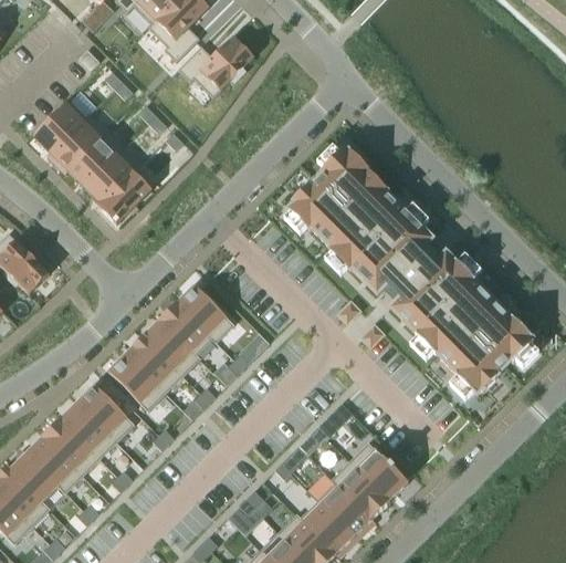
[(116,0),(115,1),(127,13),(134,7),(152,24),(153,25),(177,0),(116,0)]
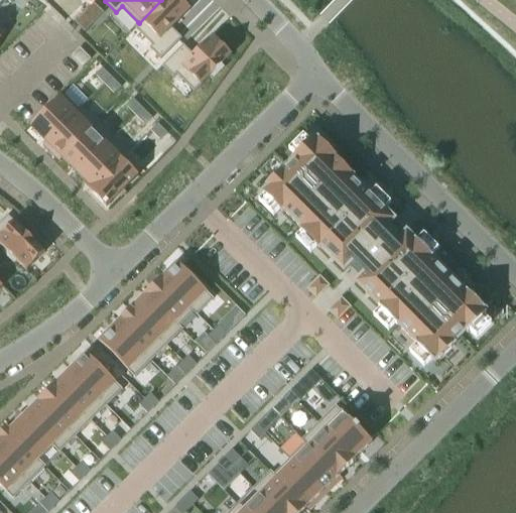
[(138,22),(135,25),(152,43),(149,45),(160,57),(182,36),(171,25),(190,7),(183,0),(161,0),(139,23),(138,22)]
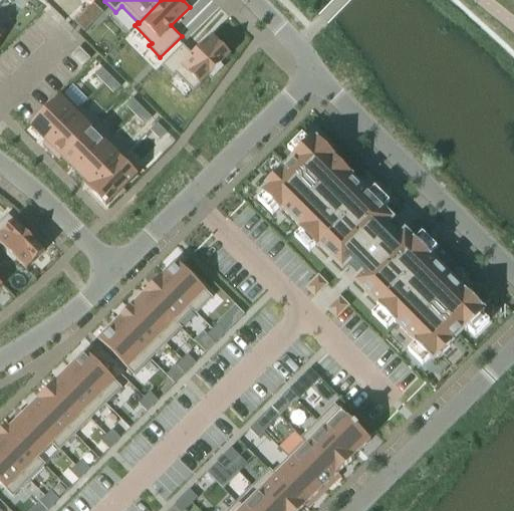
[(83,12),(75,20),(84,29),(92,21),(83,12)]
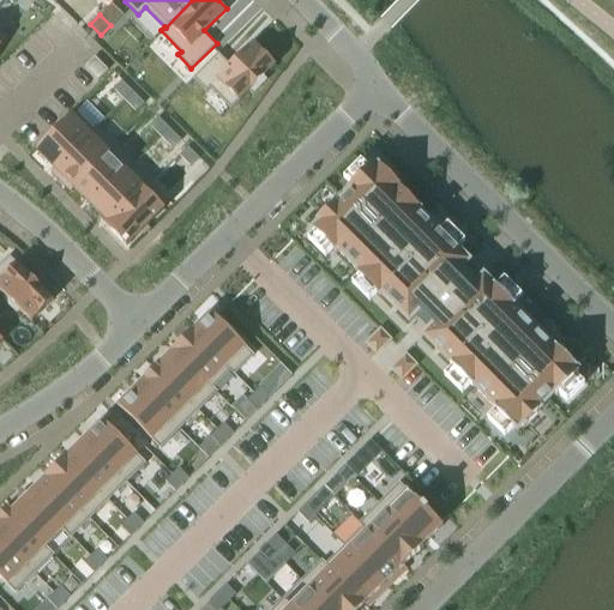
[(218,50),(193,76),(206,90),(210,86),(230,107),(250,88),(251,88),(254,90),(266,78),(264,74),(264,73),(275,62),(262,48),(260,48),(253,41),(230,62),(218,50)]
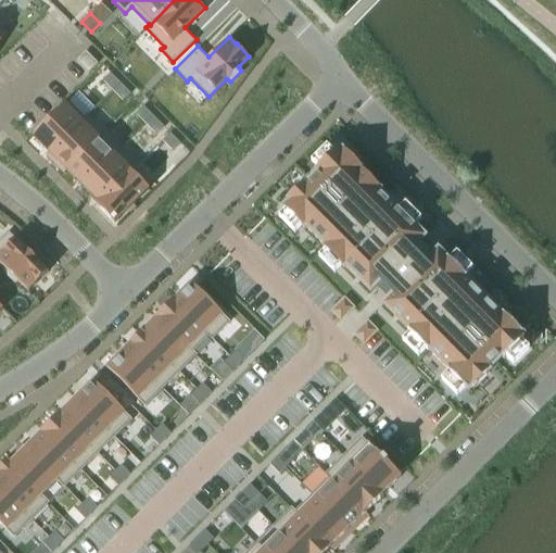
[(86,49),(76,58),(89,70),(98,61),(86,49)]
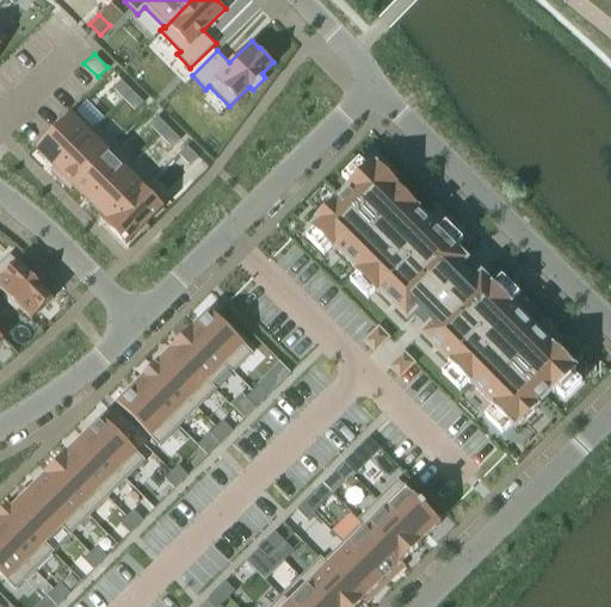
[(121,78),(113,86),(124,97),(133,88),(121,78)]
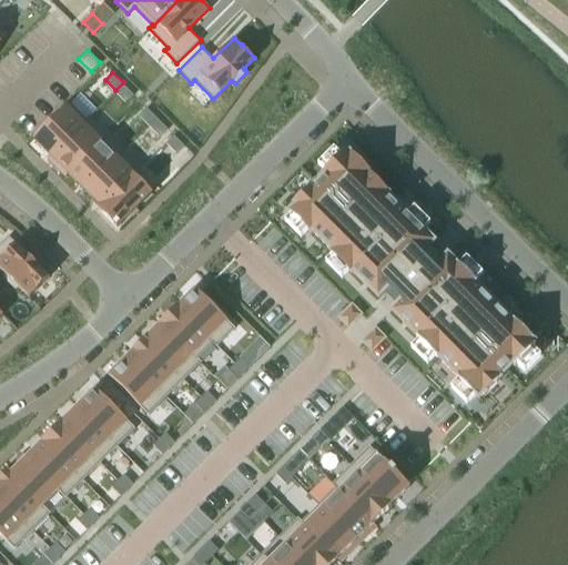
[(123,82),(115,90),(125,101),(133,93),(123,82)]
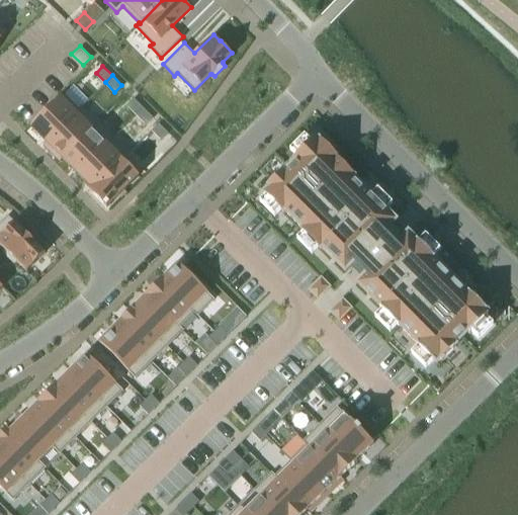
[(64,91),(30,124),(47,141),(80,107),(79,107),(64,91)]
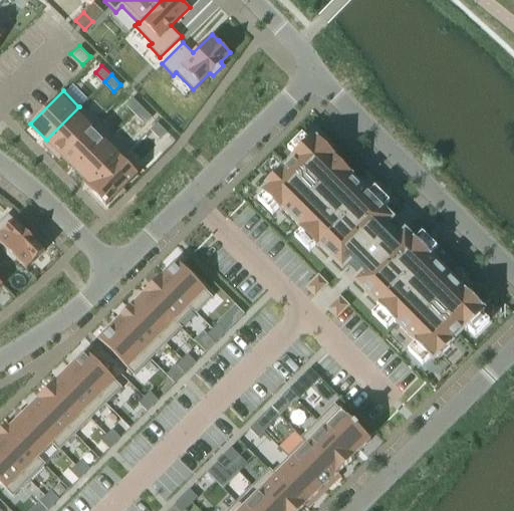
[(133,96),(125,103),(135,112),(142,105),(133,96)]
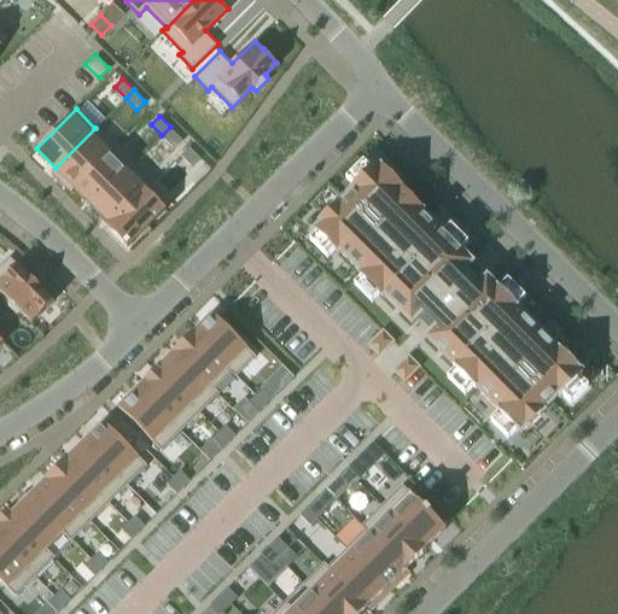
[(95,128),(56,168),(74,186),(117,142),(98,123),(94,128),(95,128)]
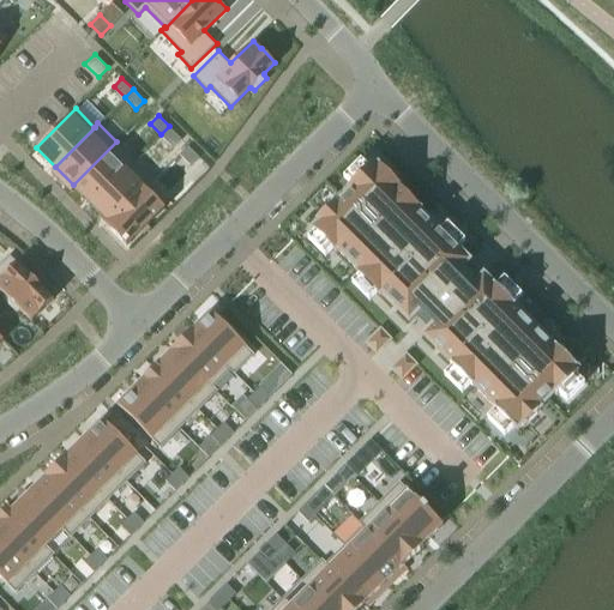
[(169,126),(161,134),(173,145),(181,137),(169,126)]
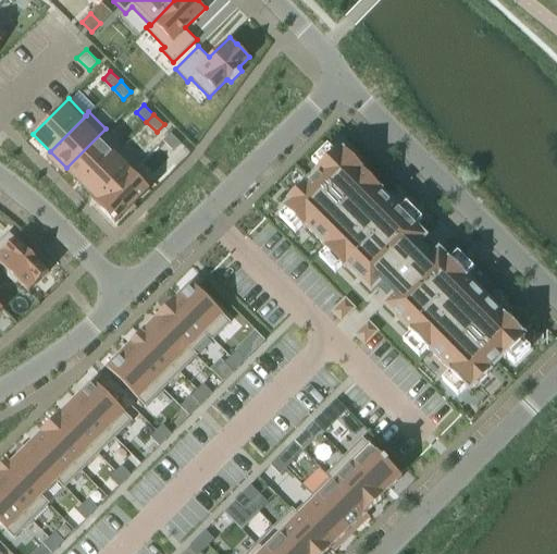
[(106,128),(66,168),(67,169),(83,185),(115,152),(116,154),(123,146),(106,128)]
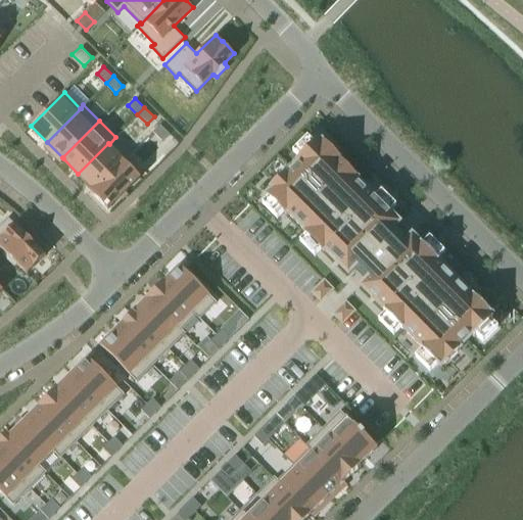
[(160,123),(153,130),(162,140),(170,133),(160,123)]
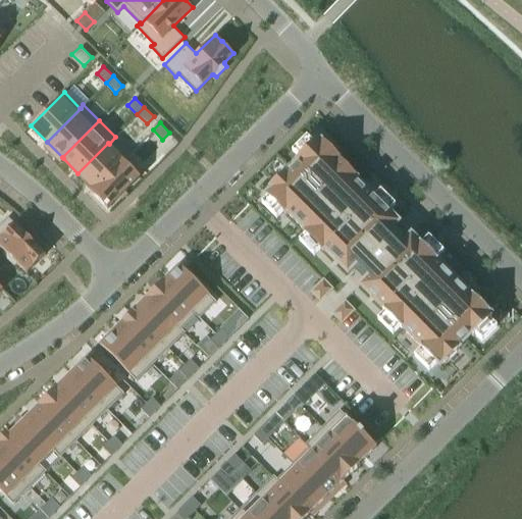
[(270,189),(267,193),(268,195),(283,211),(283,210),(284,211),(285,210),(304,228),(304,229),(316,243),(322,249),(323,248),(347,271),(356,260),(370,275),(361,284),(384,308),(383,309),(402,327),(403,327),(419,344),(418,346),(437,365),(438,364),(439,364),(444,361),(445,361),(459,347),(458,346),(470,333),(472,335),(491,316),(489,314),(490,312),(471,293),(470,293),(453,275),(453,273),(447,267),(444,267),(438,261),(438,259),(419,241),(418,241),(412,235),(408,239),(393,224),(397,220),(355,178),(356,177),(337,159),(338,158),(336,157),(337,156),(323,143),(321,141),(319,142),(319,141),(318,142),(316,140),(290,166),(292,168),(286,173),(285,172),(282,175),(278,175),(273,182),(273,185),(270,189)]
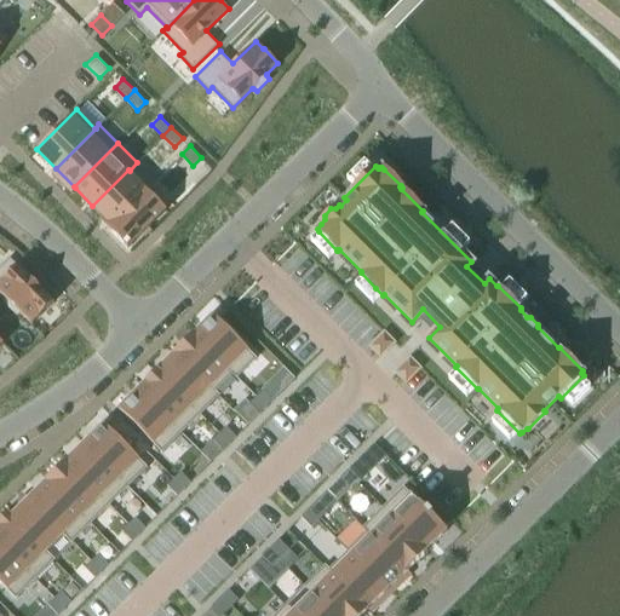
[(128,170),(92,206),(102,214),(99,218),(109,226),(147,189),(130,171),(128,170)]
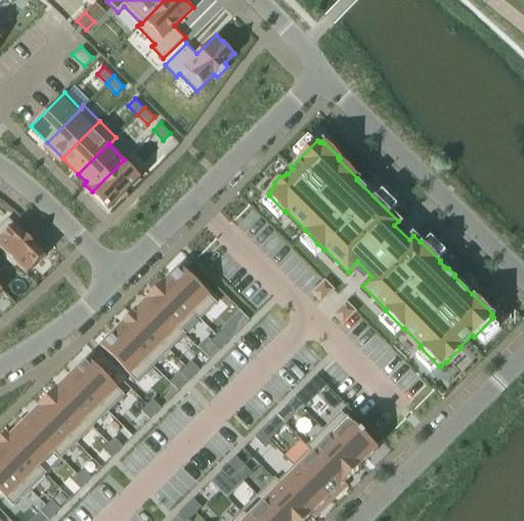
[(124,160),(92,191),(108,208),(120,197),(125,190),(140,176),(124,160)]
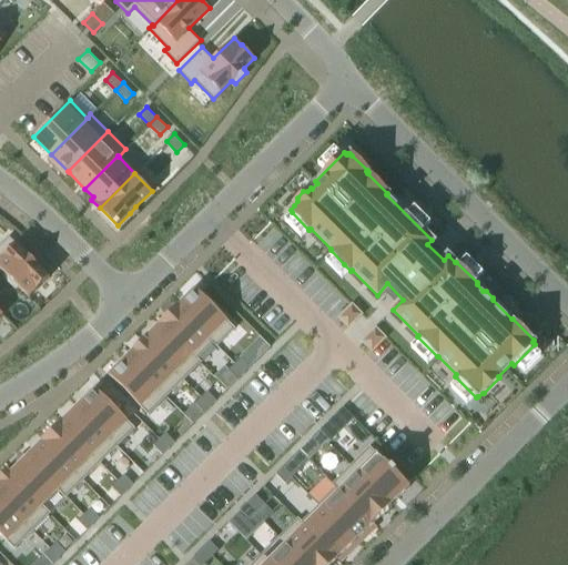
[(9,234),(0,242),(0,266),(7,273),(3,276),(16,288),(18,284),(29,295),(36,288),(37,289),(49,275),(39,264),(27,252),(9,234)]
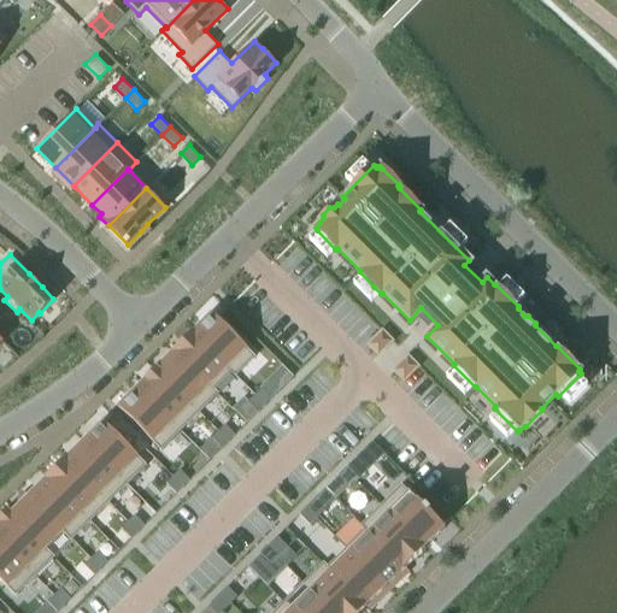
[(193,329),(192,329),(231,370),(235,375),(256,354),(212,311),(193,329)]
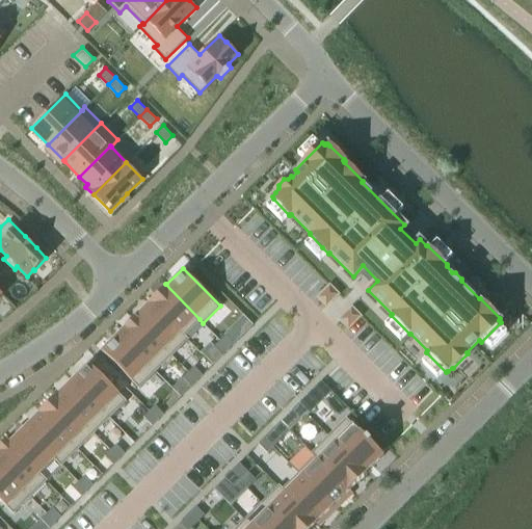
[(165,284),(150,300),(184,335),(185,334),(200,319),(165,284)]
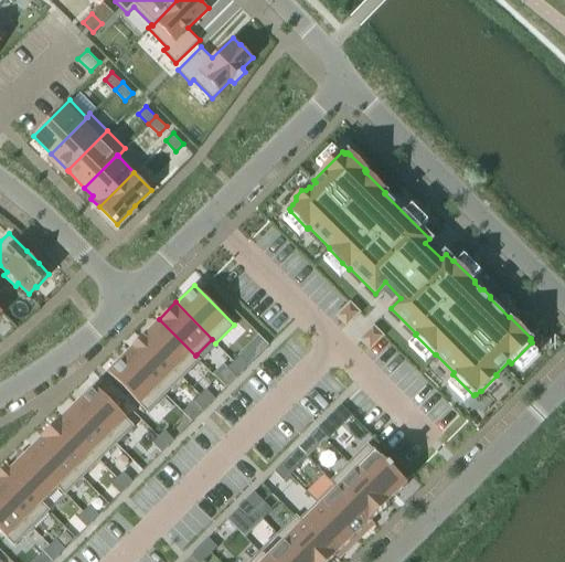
[(349,303),(343,307),(353,317),(359,310),(350,301),(349,303)]
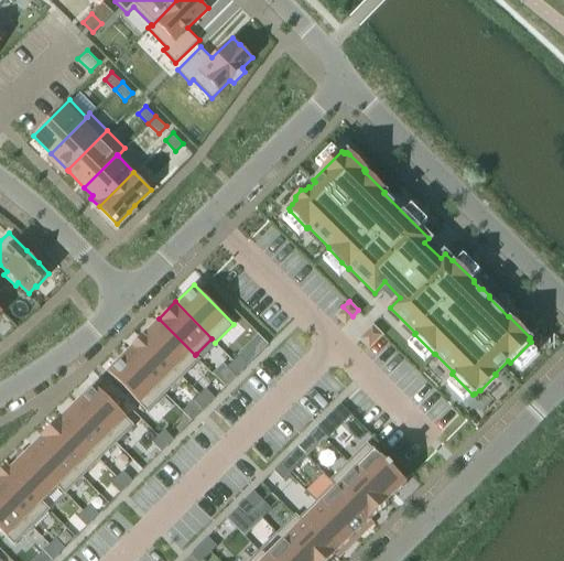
[(343,306),(337,313),(346,322),(353,316),(343,306)]
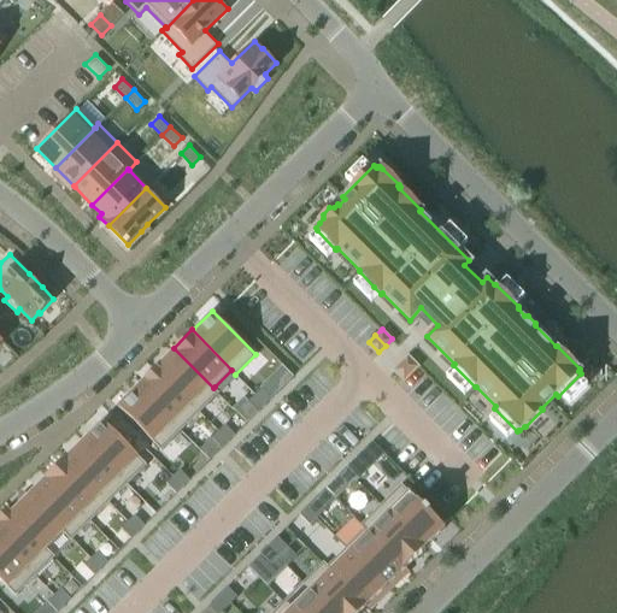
[(156,365),(156,366),(199,410),(218,390),(215,387),(213,388),(174,348),(172,348),(172,349),(157,365),(156,365)]
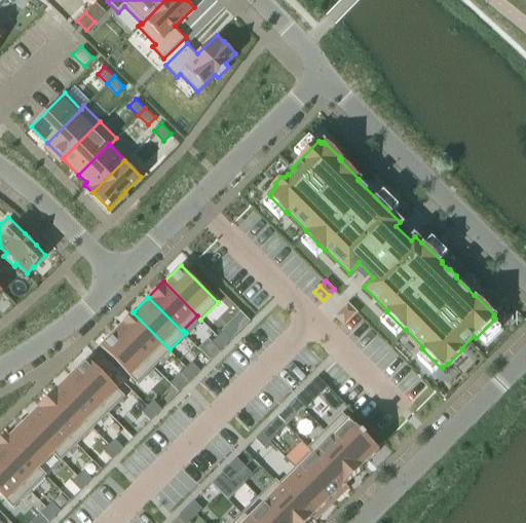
[(347,302),(342,307),(350,316),(355,311),(357,310),(347,302)]
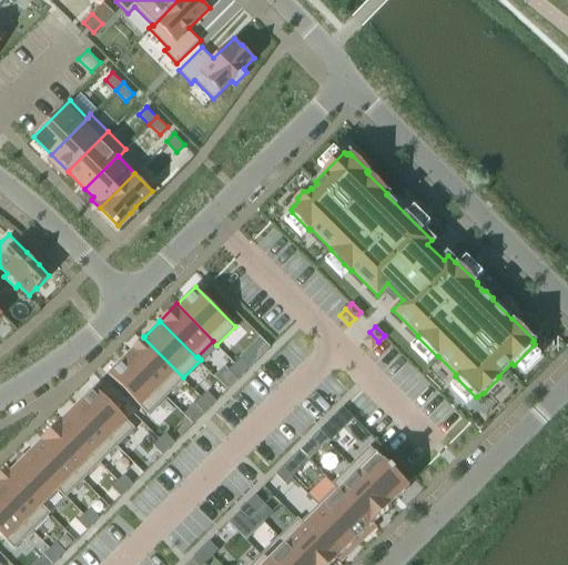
[(369,332),(363,339),(372,349),(378,342),(369,332)]
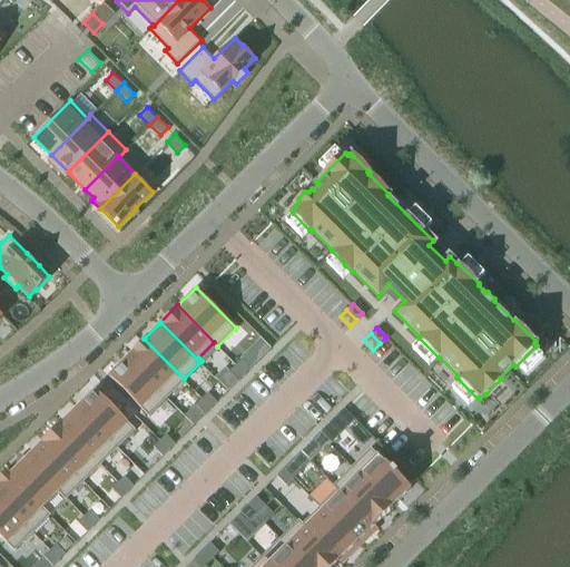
[(134,349),(127,357),(167,397),(184,379),(144,339),(143,339),(140,340),(135,344),(135,346),(134,348),(134,349)]
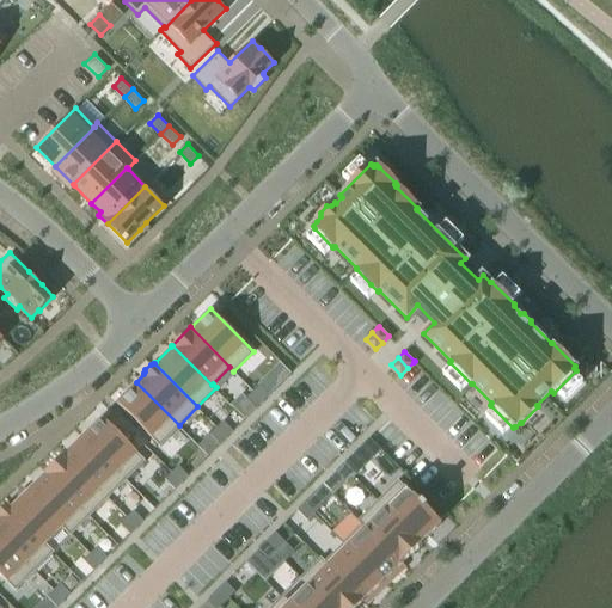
[(136,382),(117,401),(160,444),(179,425),(136,382)]
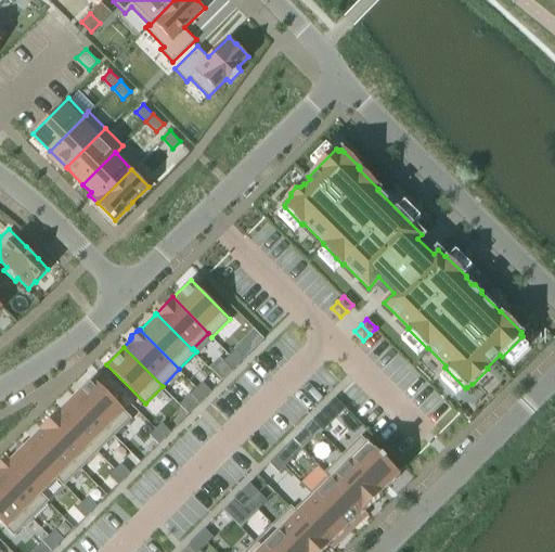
[(235,347),(229,354),(239,362),(244,357),(235,347)]
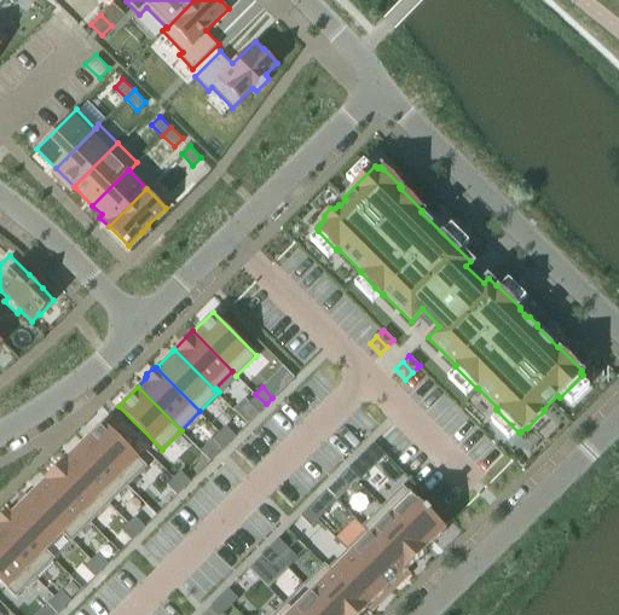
[(255,394),(249,400),(259,411),(266,404),(255,394)]
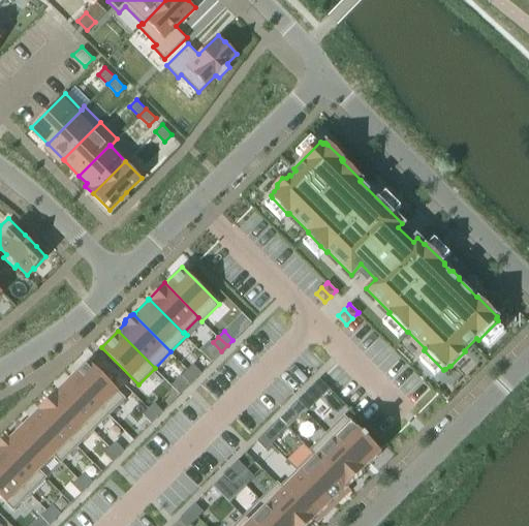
[(88,360),(71,376),(109,413),(125,397),(88,360)]
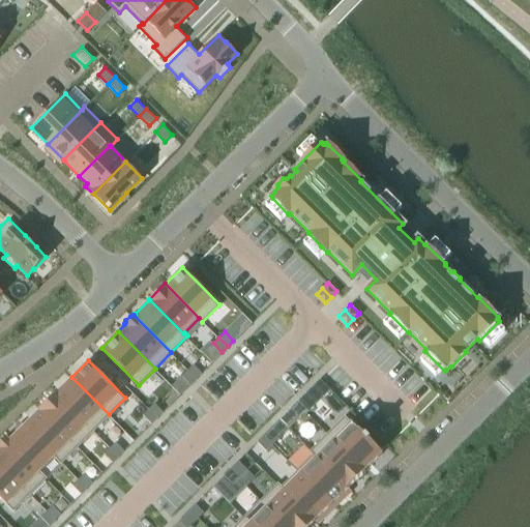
[(193,362),(187,369),(196,378),(202,372),(193,362)]
